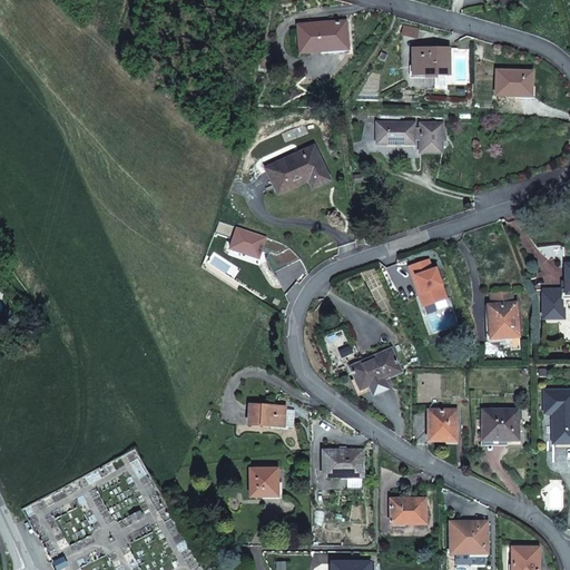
[(300,50),(300,53),(349,49),(345,21),(297,25),(298,33),(300,50)]
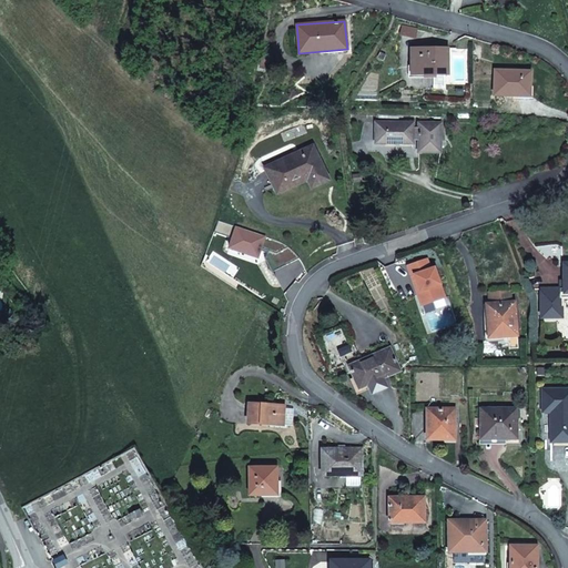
[(412,49),(412,75),(447,75),(447,59),(447,49),(412,49)]
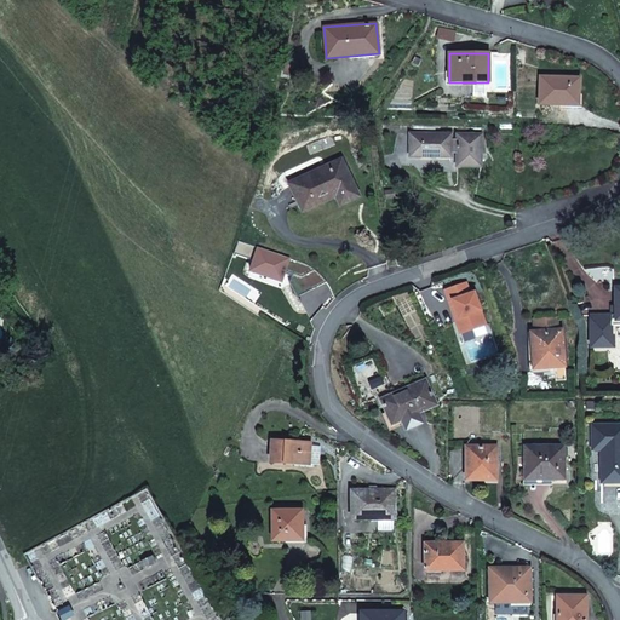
[(287,63),(283,74),(292,76),(296,64),(287,63)]
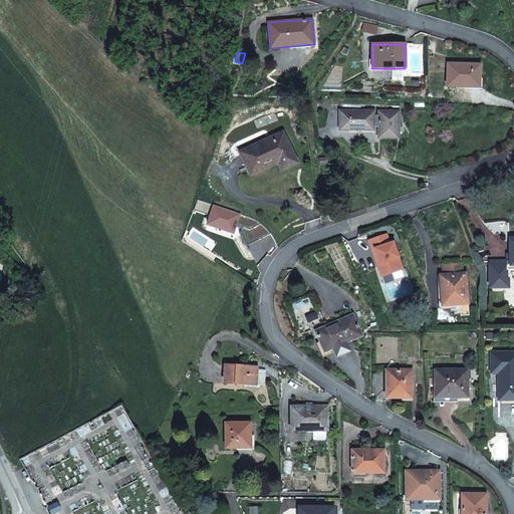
[(448,63),(447,86),(479,87),(480,65),(448,63)]
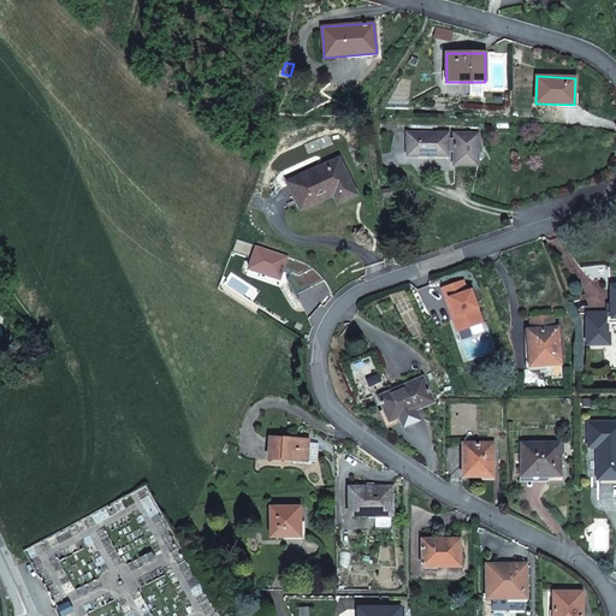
[(454,152),(454,165),(478,166),(479,134),(454,134),(454,138),(449,138),(449,134),(408,132),(407,157),(448,155),(448,152),(454,152)]
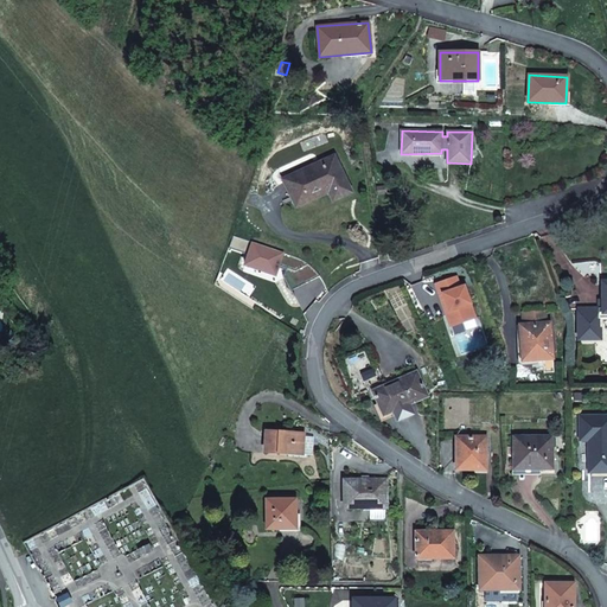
[(328,192),(333,202),(352,192),(334,155),(283,180),(295,208),(328,192)]
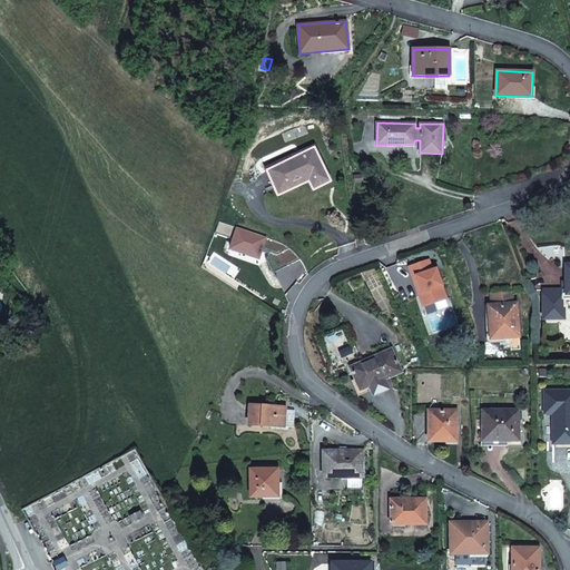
[(369,229),(362,232),(366,245),(373,243),(369,229)]
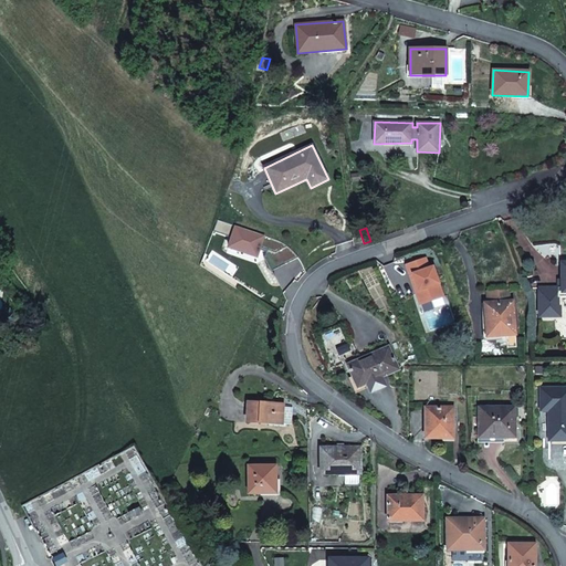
[(426,258),(407,265),(410,275),(413,274),(417,284),(413,285),(420,304),(443,296),(433,266),(429,268),(426,258)]
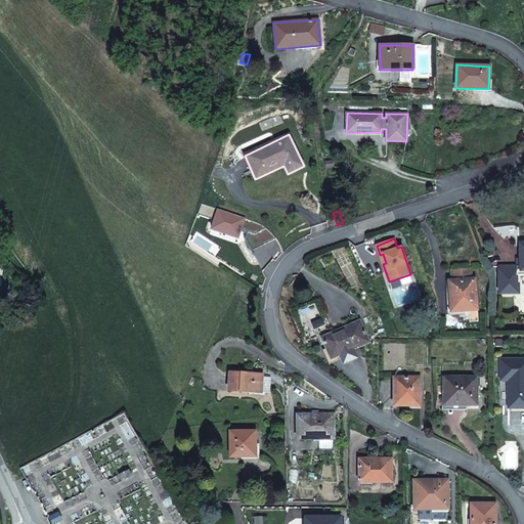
[(468,310),(469,314),(478,313),(475,278),(472,278),(471,268),(450,269),(451,280),(448,280),(450,303),(452,303),(453,312),(468,310)]
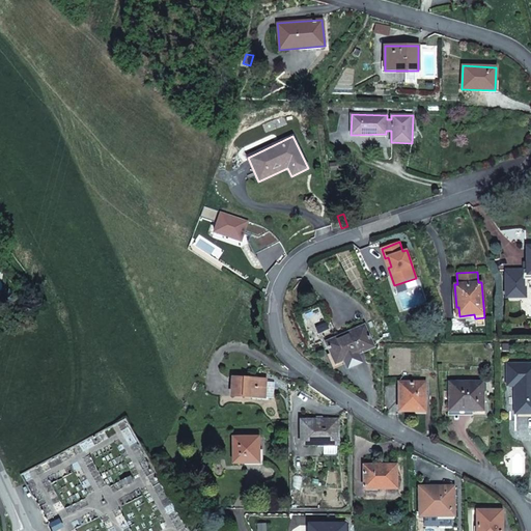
[(505,299),(520,298),(523,295),(523,279),(523,274),(523,273),(505,273),(505,299)]
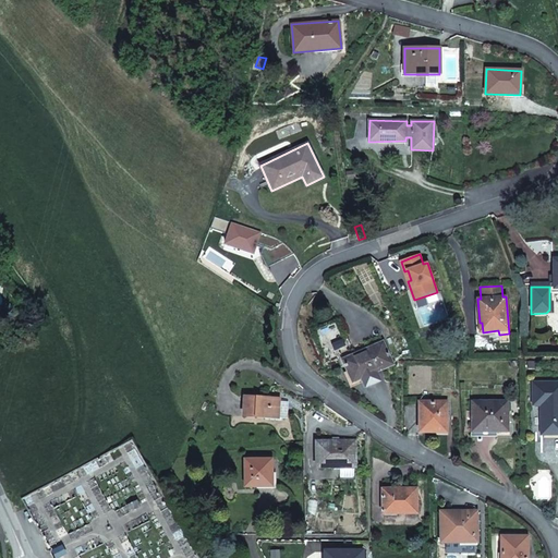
[(509,334),(499,335),(499,343),(509,342),(509,334)]
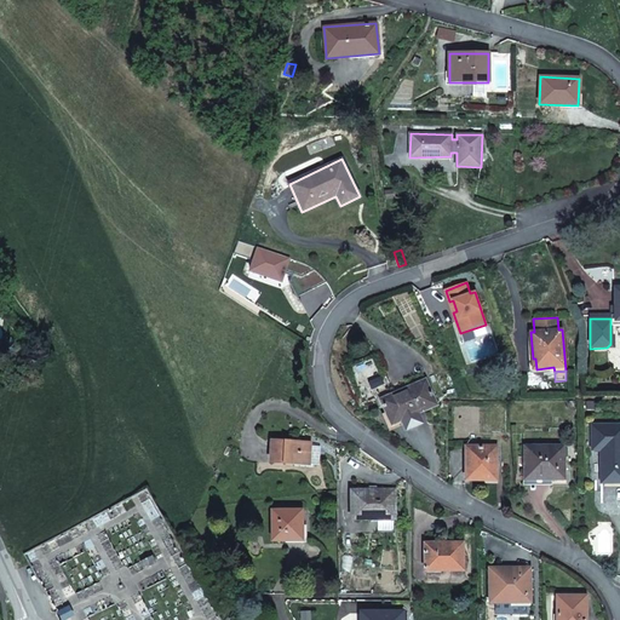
[(382,400),(392,425),(436,406),(425,380),(382,400)]
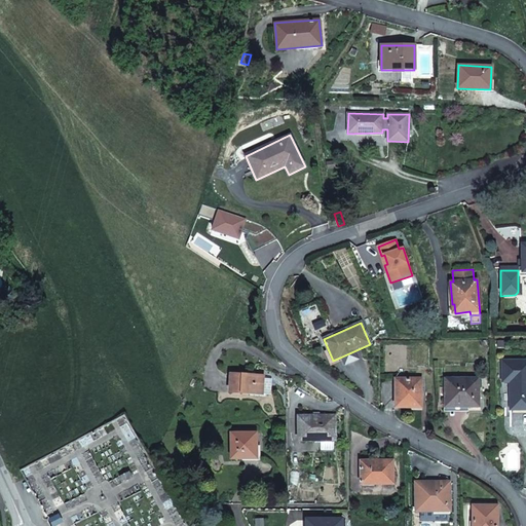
[(510,382),(510,410),(525,410),(525,360),(502,361),(502,382),(510,382)]
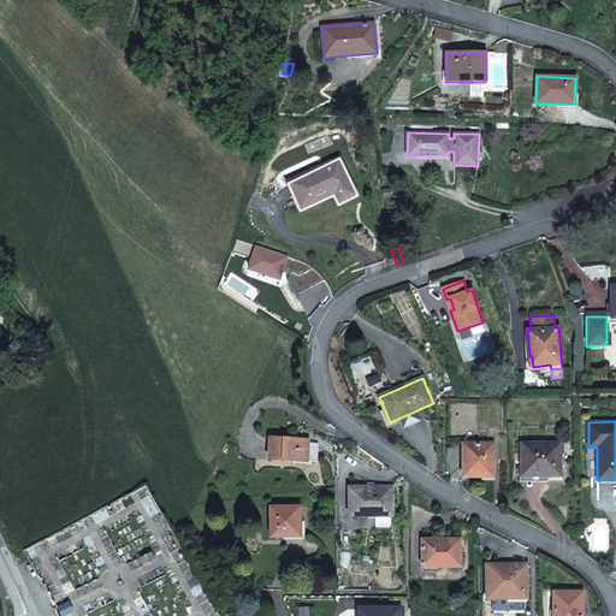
[(271,438),(268,460),(307,461),(309,443),(309,440),(298,439),(294,439),(271,438)]
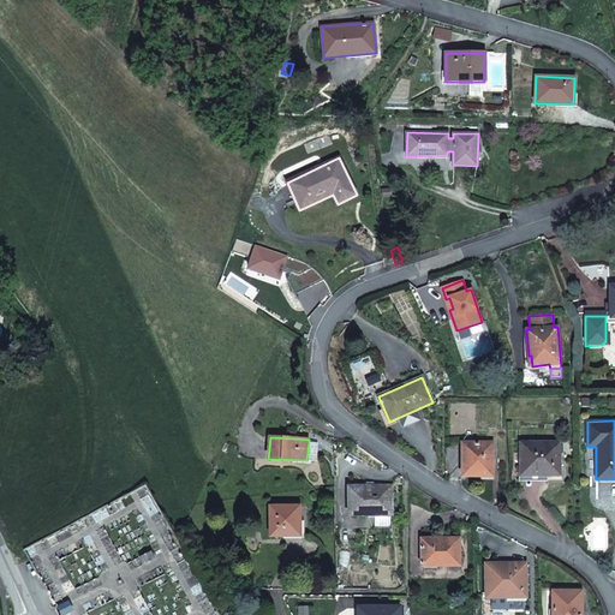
[(318,443),(309,442),(306,460),(317,461),(318,443)]
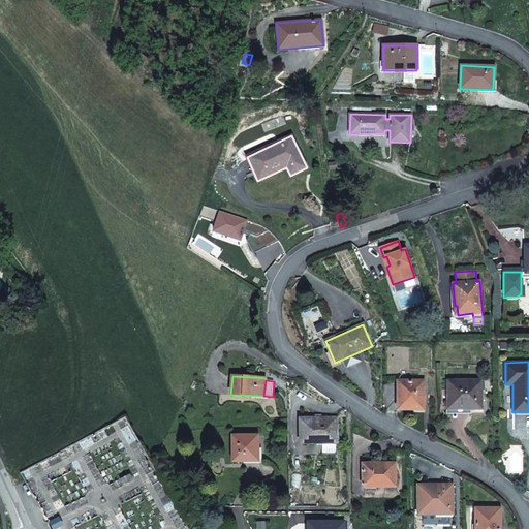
[(468,406),(468,409),(481,409),(481,380),(447,380),(447,406),(468,406)]
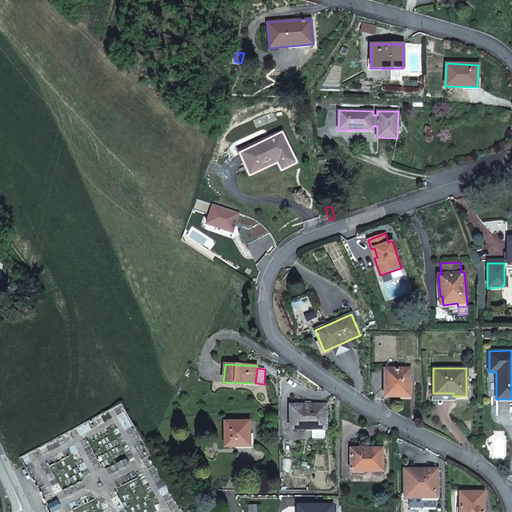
[(385,369),(385,396),(410,396),(410,369),(385,369)]
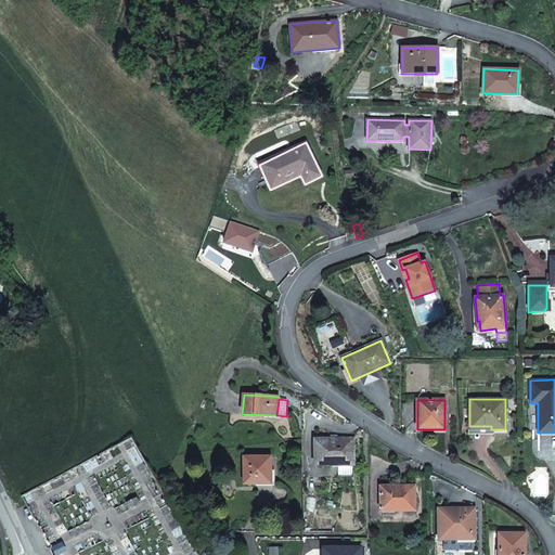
[(332,465),(332,462),(352,462),(353,439),(315,440),(315,465),(332,465)]
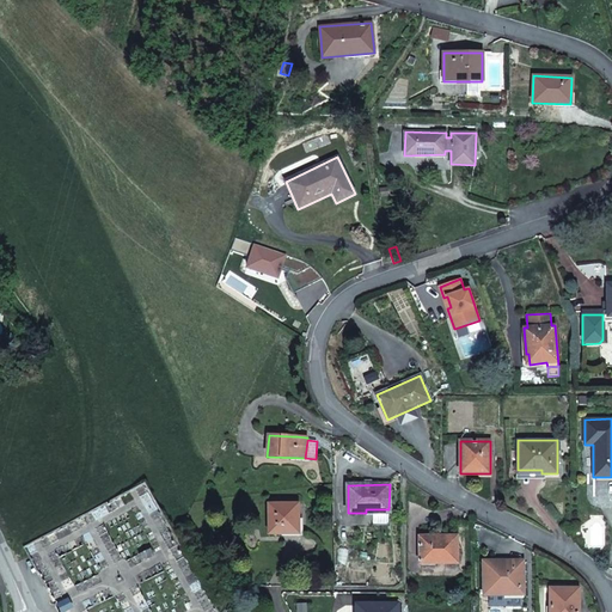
[(269,503),(268,533),(300,534),(300,505),(269,503)]
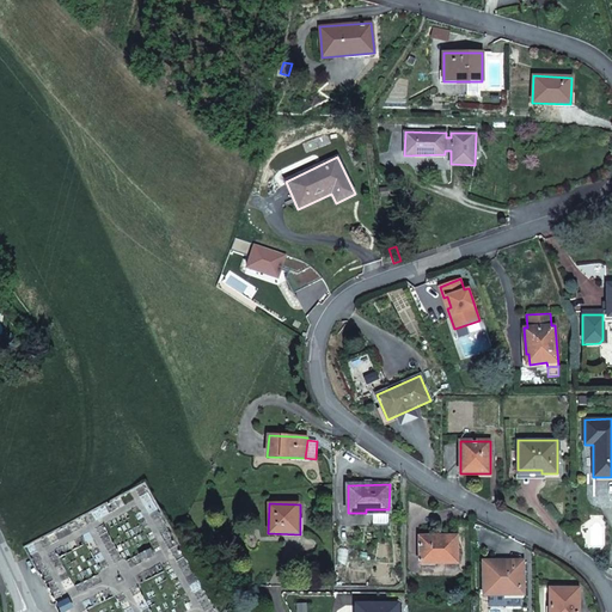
[(420,537),(420,563),(458,563),(457,536),(420,537)]
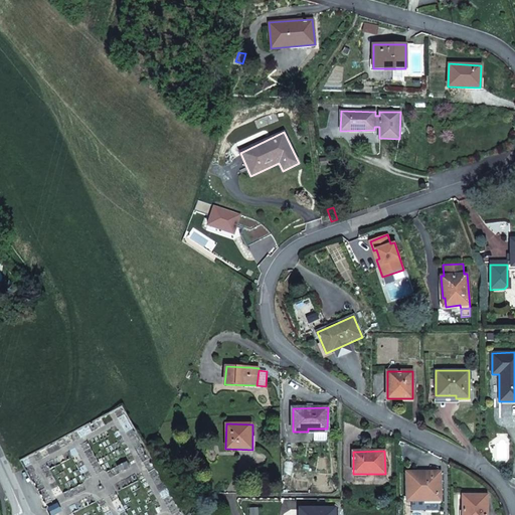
[(407,473),(407,500),(411,500),(424,500),(441,500),(440,472),(407,473)]
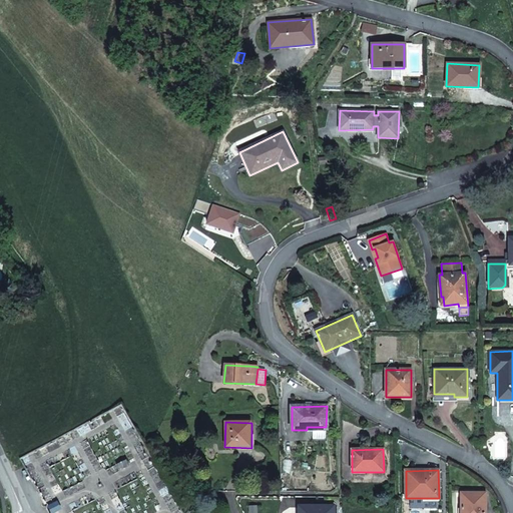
[(484,512),(485,493),(461,493),(461,512),(484,512)]
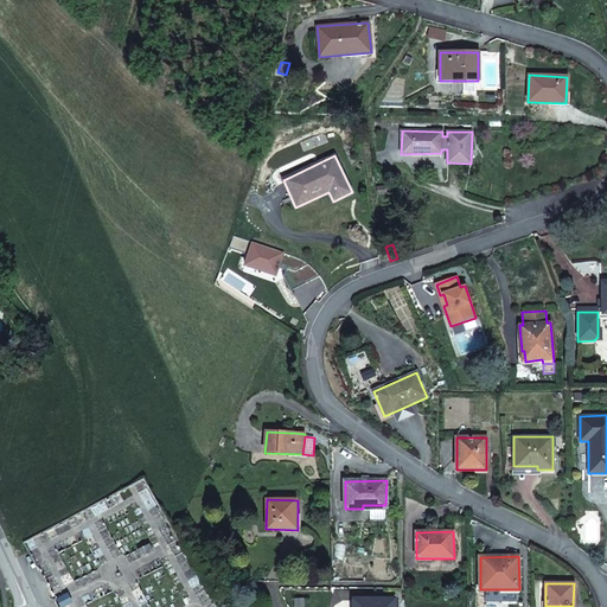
[(500,589),(485,589),(485,602),(500,602),(500,589)]
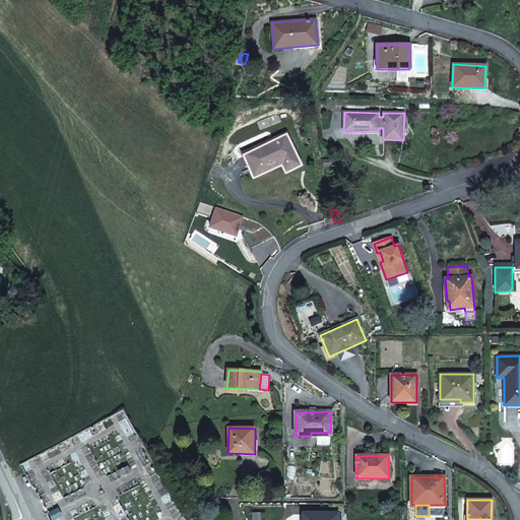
[(445,505),(429,505),(429,516),(445,515),(445,505)]
